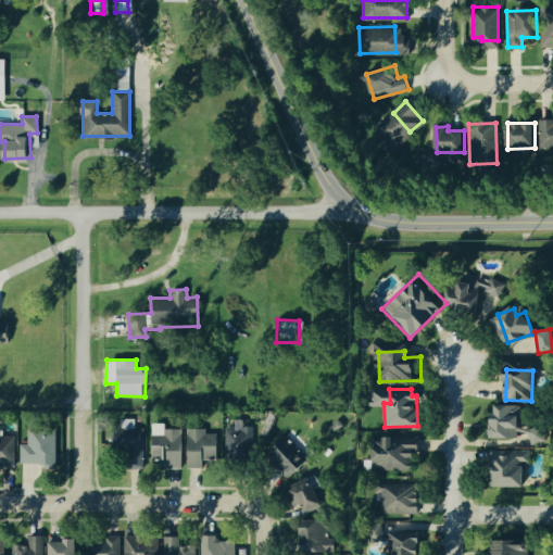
[(520,406),(492,405),(492,438),(516,438),(516,432),(531,432),(531,421),(519,421),(520,406)]
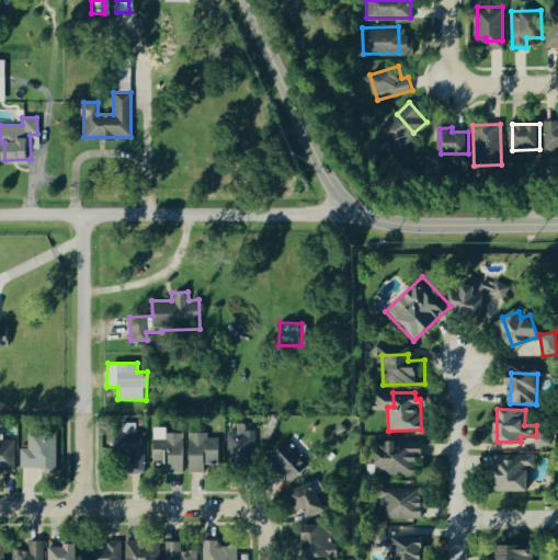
[(226,431),(227,470),(258,469),(257,430),(226,431)]
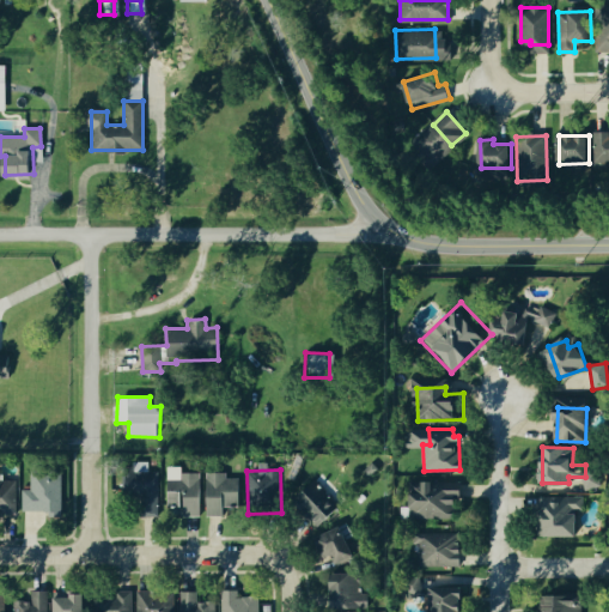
[(166,507),(181,508),(181,515),(199,516),(200,472),(166,471),(166,507)]
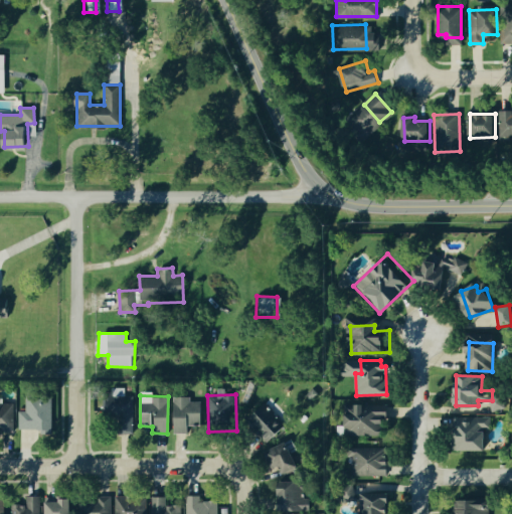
[(106,397),(106,421),(118,421),(118,435),(132,434),(132,414),(140,414),(140,406),(134,407),(134,396),(106,397)]
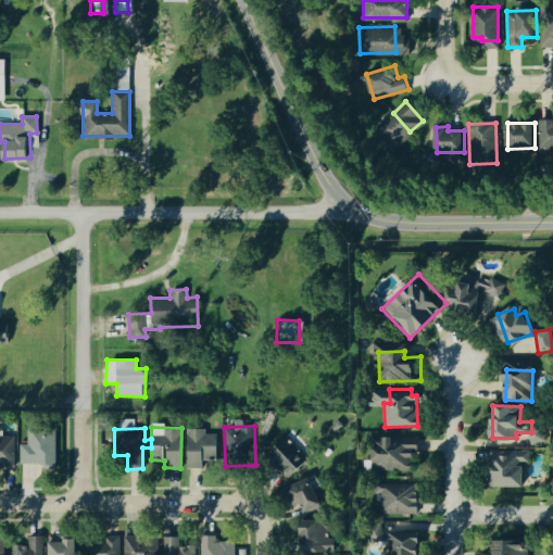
[(19,464),(42,464),(42,469),(55,469),(55,441),(54,441),(54,429),(25,429),(25,444),(19,444),(19,464)]
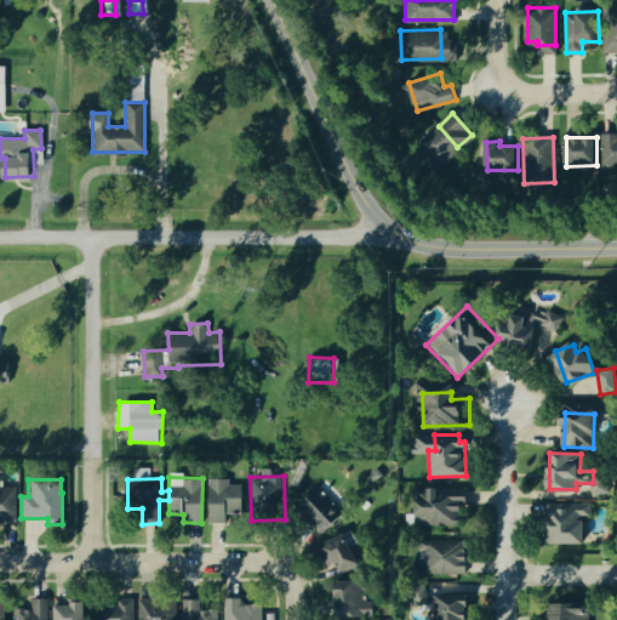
[(226,523),(226,512),(240,512),(241,484),(228,484),(228,479),(210,479),(209,522),(226,523)]
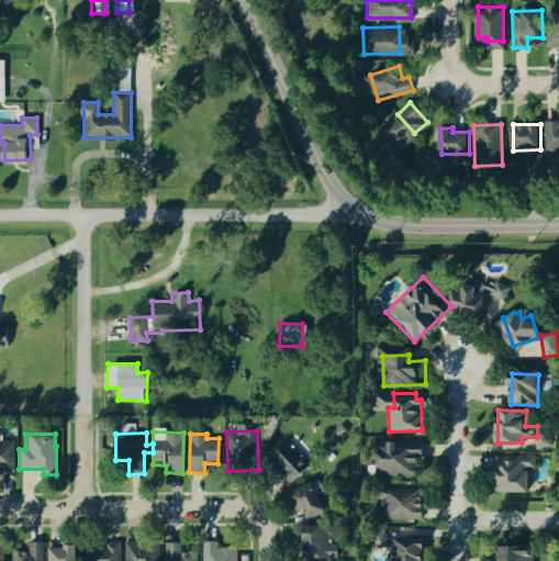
[(308,471),(288,435),(267,447),(286,482),(308,471)]
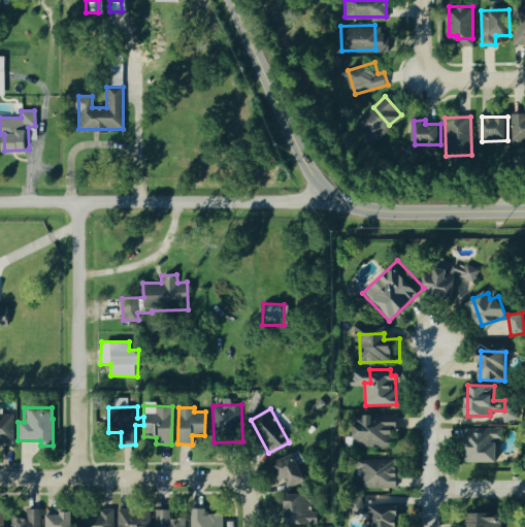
[(0,443),(12,445),(12,415),(0,414),(0,443)]
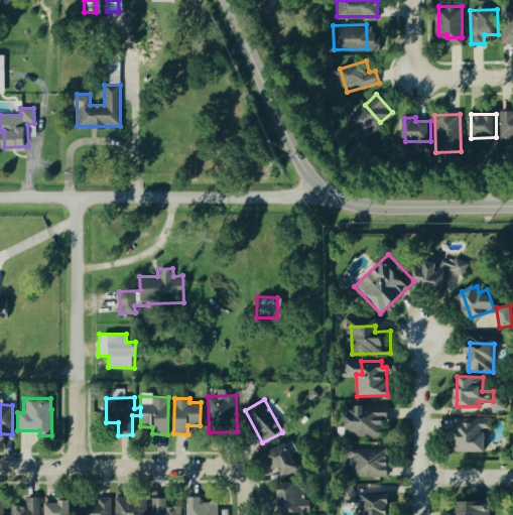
[(385,436),(386,407),(347,406),(347,436),(385,436)]
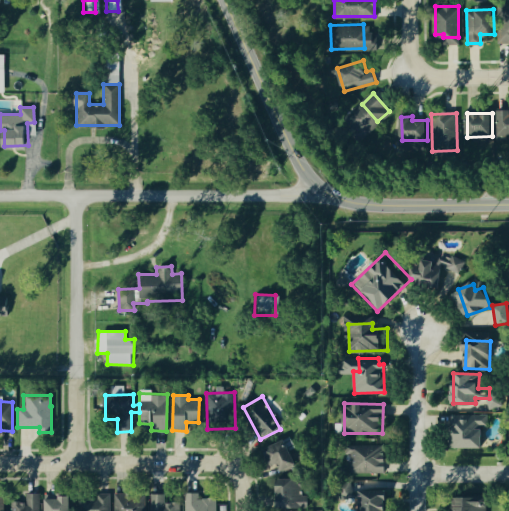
[(458,447),(480,447),(481,425),(485,425),(486,416),(448,415),(448,426),(458,426),(458,447)]
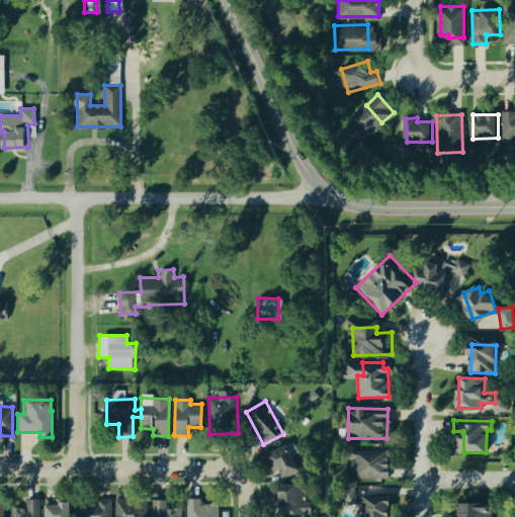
[(284,477),(306,466),(293,441),(265,455),(272,471),(280,467),(284,477)]
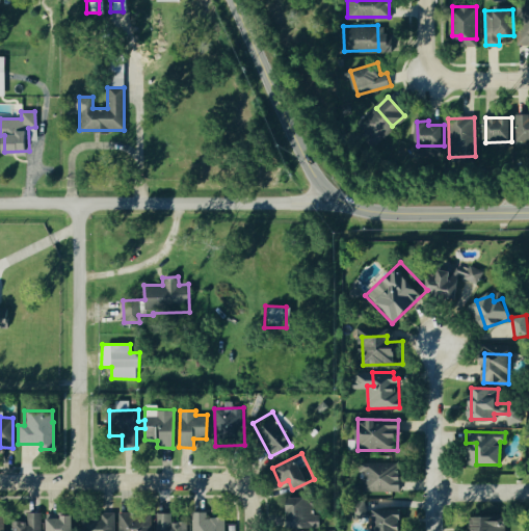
[(398,492),(399,463),(365,462),(364,490),(398,492)]
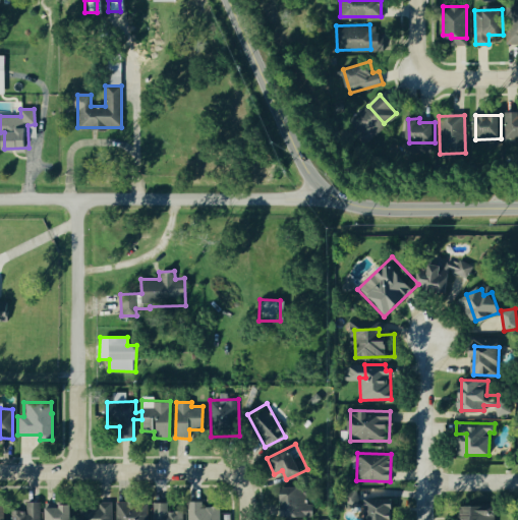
[(310,505),(302,505),(302,487),(283,486),(283,516),(310,517),(310,505)]
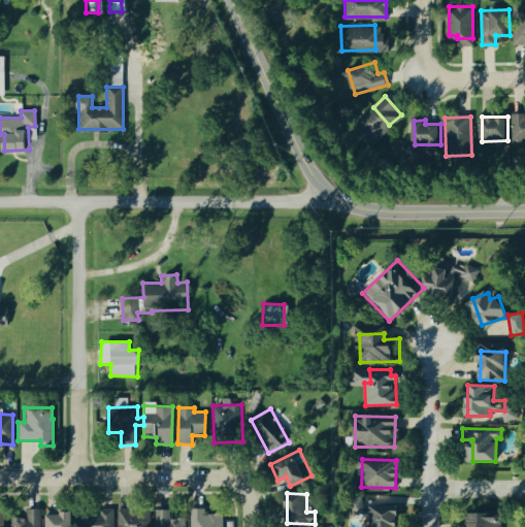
[(358,498),(347,503),(353,517),(364,512),(358,498)]
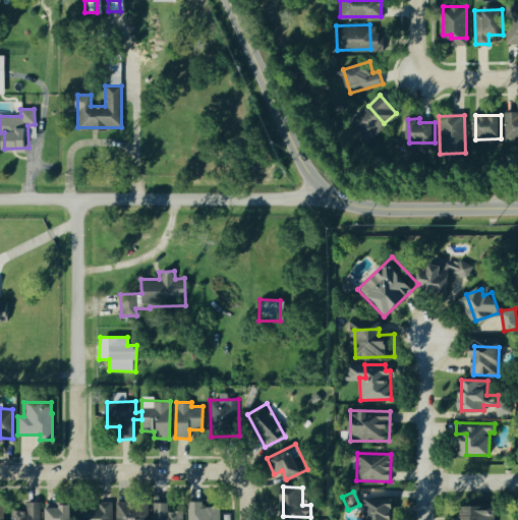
[(497,519),(497,499),(466,498),(465,519),(497,519)]
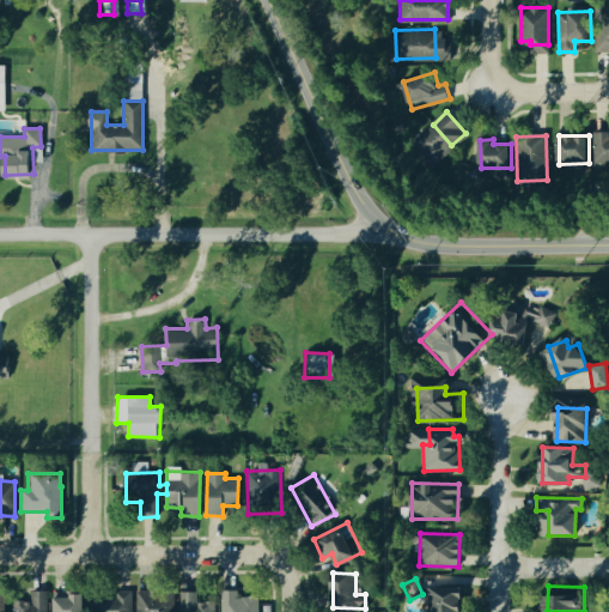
[(464,611),(466,589),(433,587),(432,610),(438,611),(464,611)]
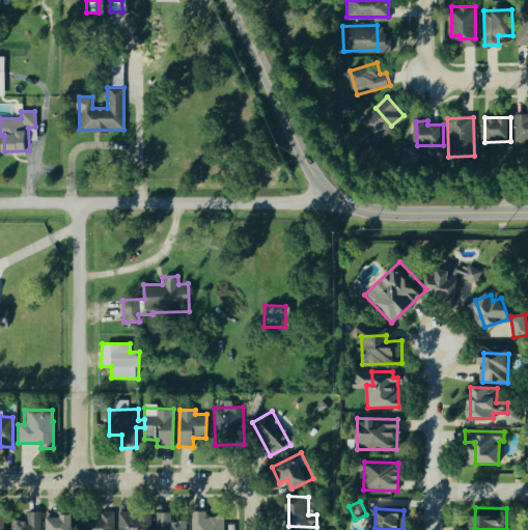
[(38,529),(38,511),(27,512),(27,514),(0,514),(0,529),(38,529)]
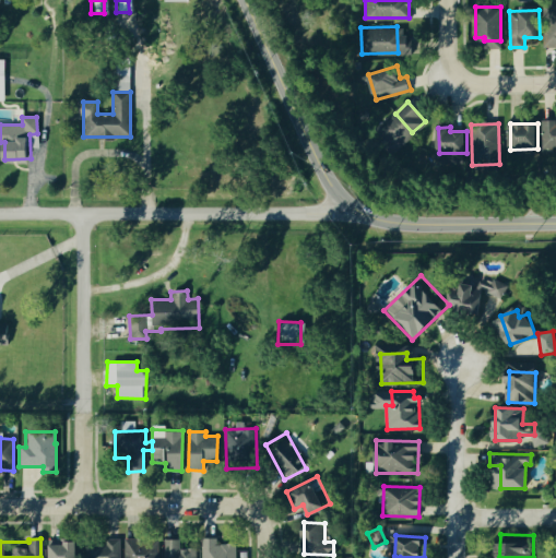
[(125,557),(149,557),(149,549),(141,549),(141,538),(123,539),(125,557)]
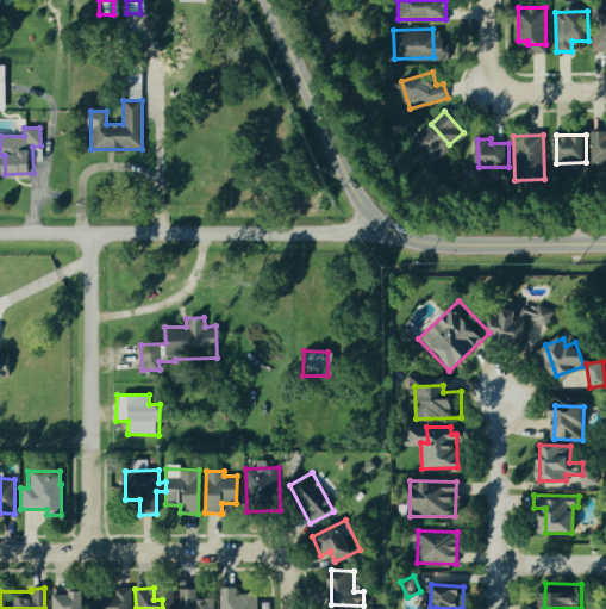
[(255,608),(256,595),(235,594),(235,588),(219,588),(219,608),(255,608)]
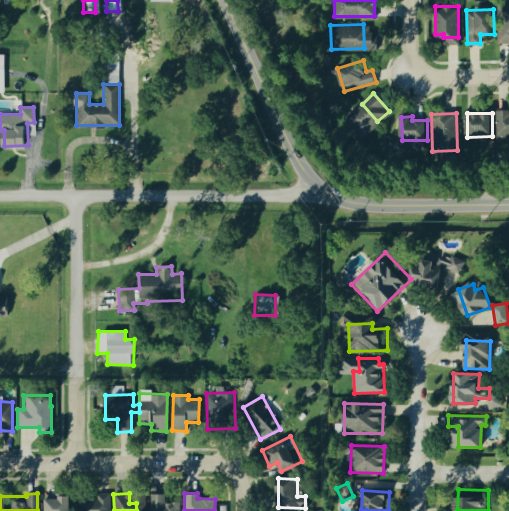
[(46,494),(45,510),(70,510),(71,495),(46,494)]
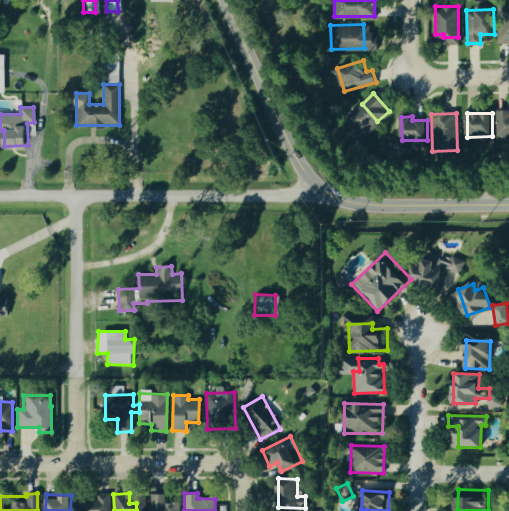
[(86,498),(86,510),(108,510),(108,497),(86,498)]
